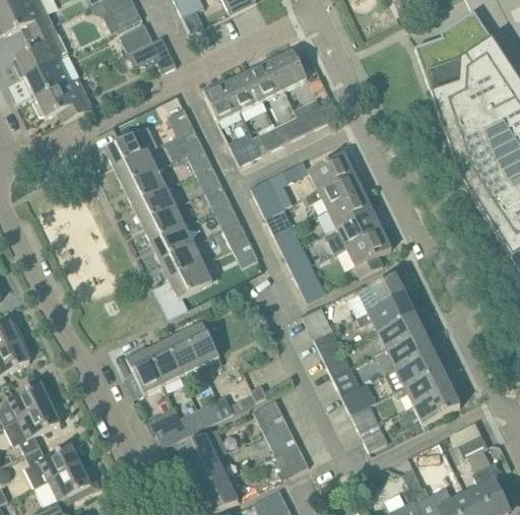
[(27,24),(33,35),(54,23),(43,0),(27,0),(0,13),(0,35),(4,33),(5,35),(27,24)]
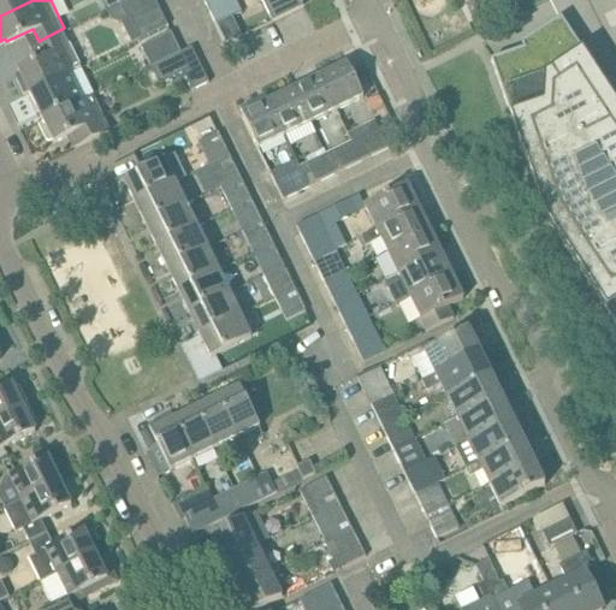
[(0,0),(0,16),(33,0),(0,0)]
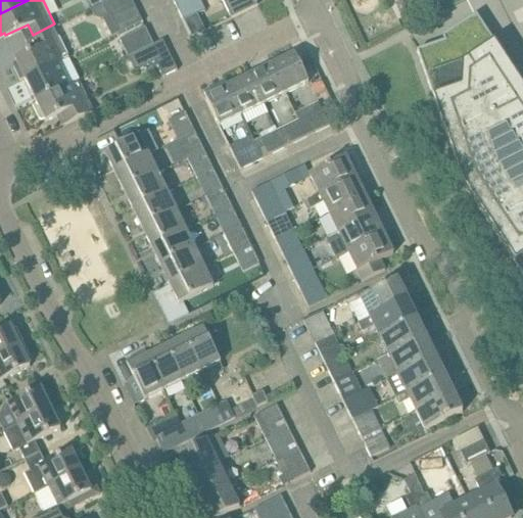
[(121,29),(143,18),(134,0),(105,0),(92,7),(96,14),(100,15),(108,11),(110,15),(113,13),(121,29)]
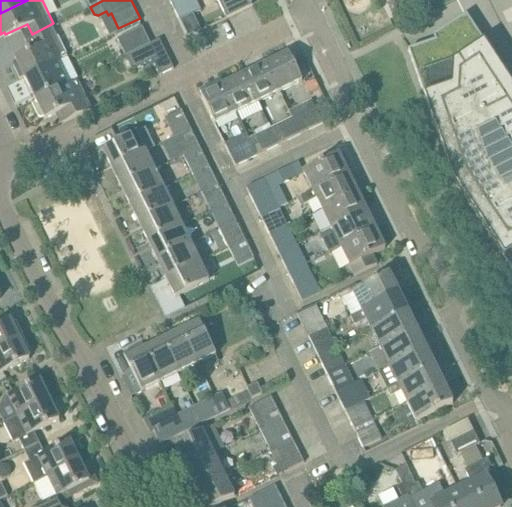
[(201,6),(198,0),(171,0),(179,15),(194,8),(194,10),(201,6)]
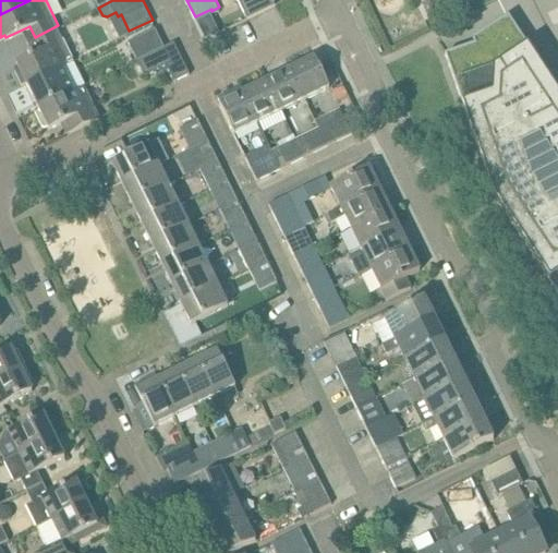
[(239,0),(246,15),(275,1),(274,0),(239,0)]
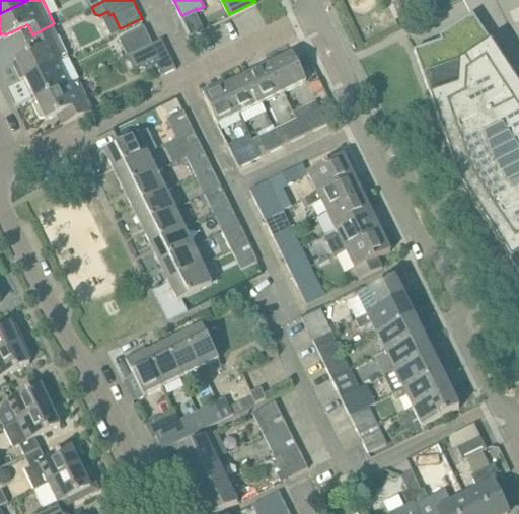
[(518,81),(472,11),(440,33),(441,38),(414,48),(458,173),(460,172),(467,186),(464,187),(518,269),(518,81)]
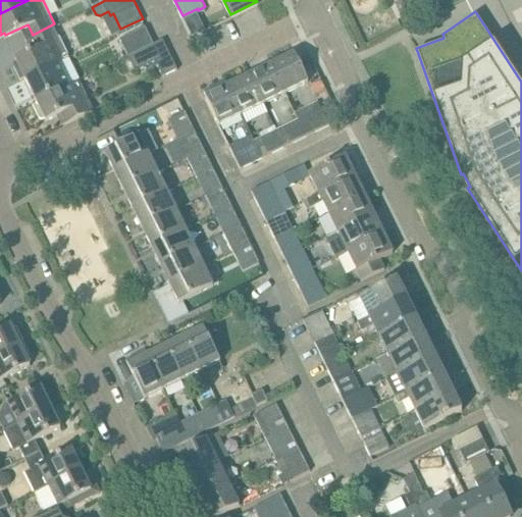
[(119,36),(127,53),(153,40),(145,22),(119,36)]
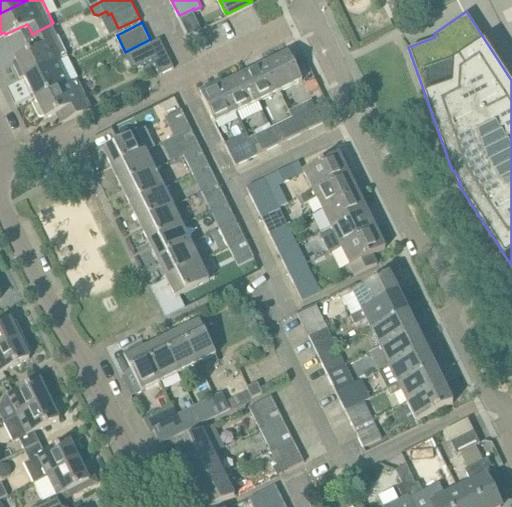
[(24,73),(25,76),(57,60),(57,59),(68,54),(53,23),(32,34),(37,44),(15,55),(16,58),(14,59),(13,61),(20,75),(24,73)]
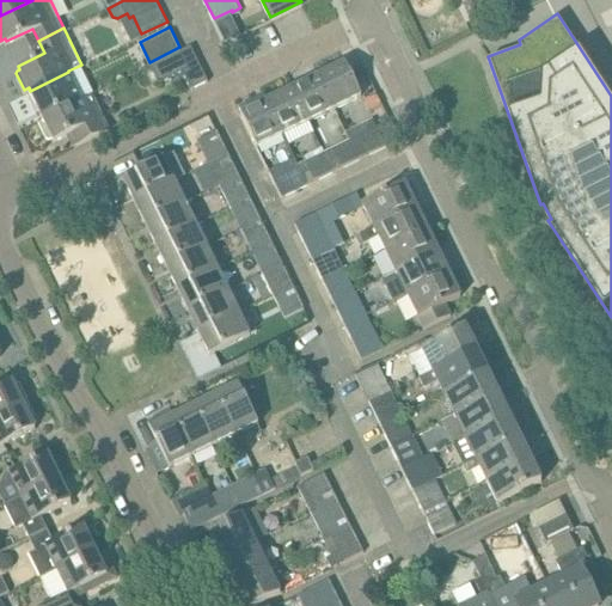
[(190,42),(179,47),(196,83),(207,78),(190,42)]
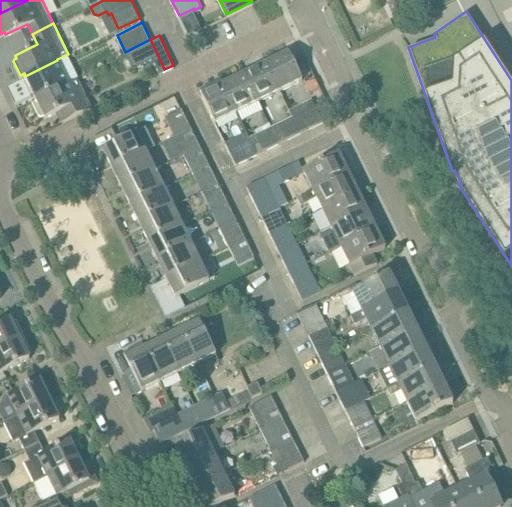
[(125,52),(132,66),(152,57),(159,72),(164,69),(150,39),(125,52)]
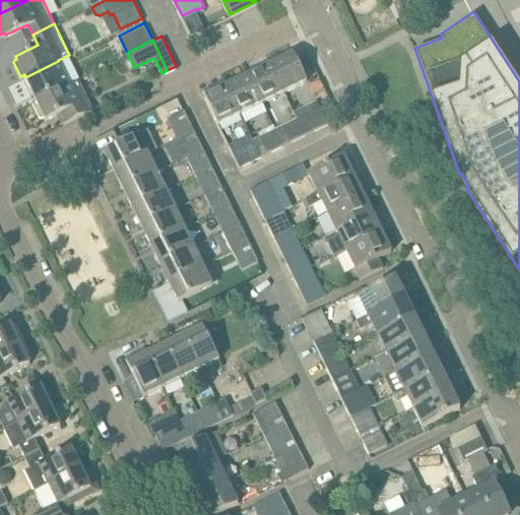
[(293,51),(270,61),(284,89),(307,78),(293,51)]
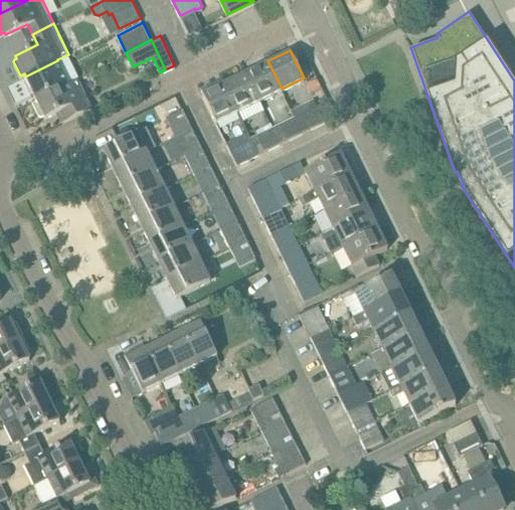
[(25,76),(36,98),(77,76),(67,80),(57,60),(25,76)]
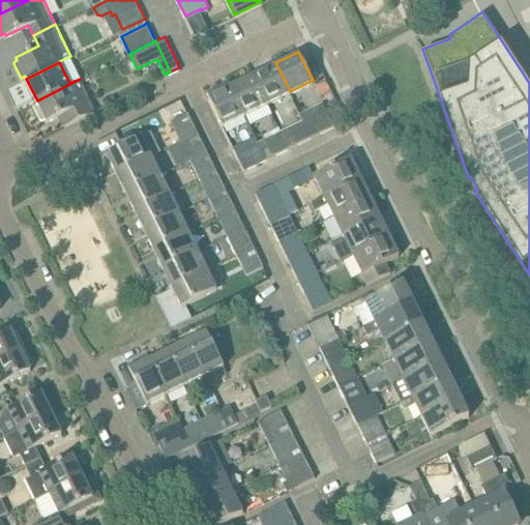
[(275,62),(253,74),(267,103),(290,91),(275,62)]
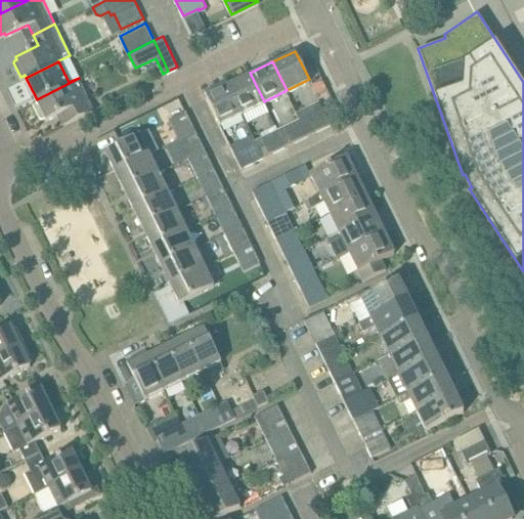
[(250,73),(227,84),(242,113),(264,101),(250,73)]
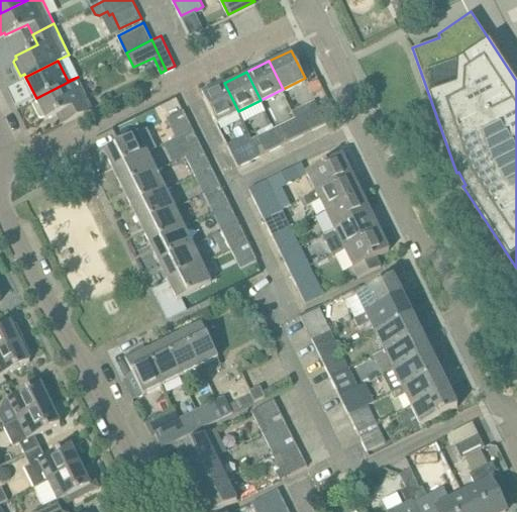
[(78,77),(36,98),(32,100),(38,114),(41,115),(44,114),(45,117),(61,110),(66,119),(92,106),(78,77)]
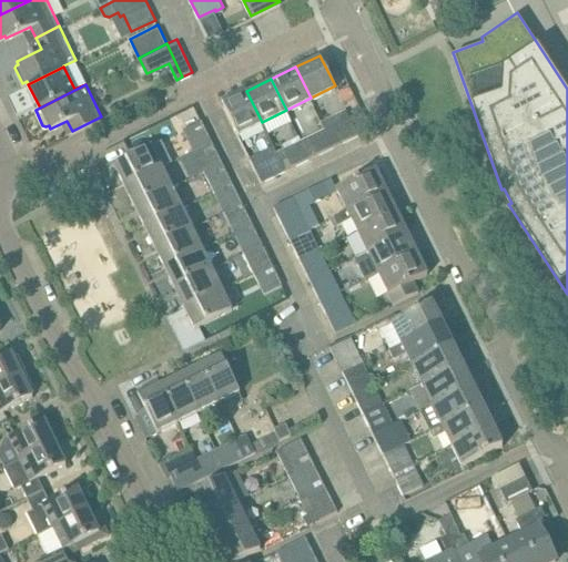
[(236,89),(221,96),(224,102),(223,102),(239,133),(262,122),(246,91),(240,94),(236,89)]
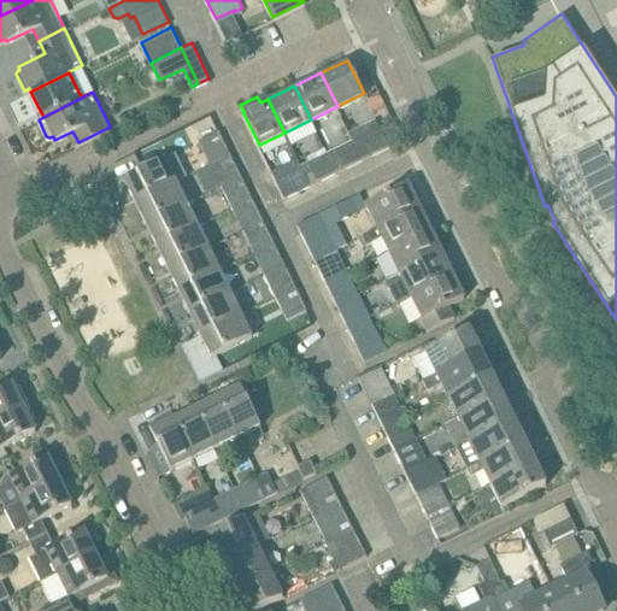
[(362,158),(389,144),(376,117),(350,130),(353,137),(362,158)]
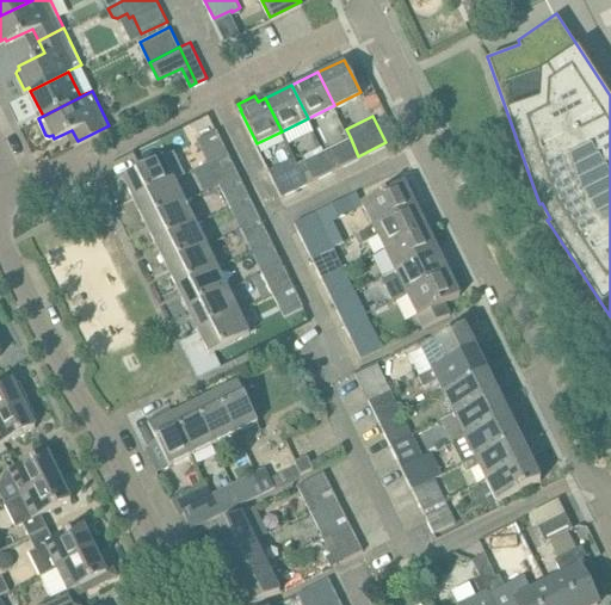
[(228,150),(216,128),(197,137),(208,159),(207,160),(207,161),(228,150)]
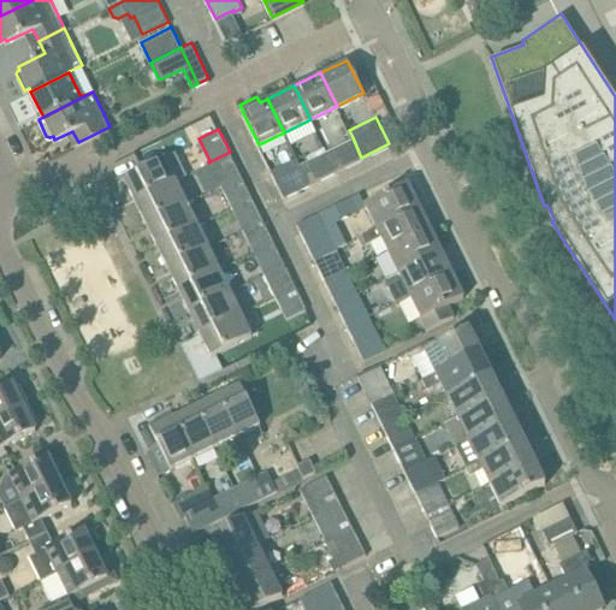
[(353,137),(326,150),(336,170),(361,158),(353,137)]
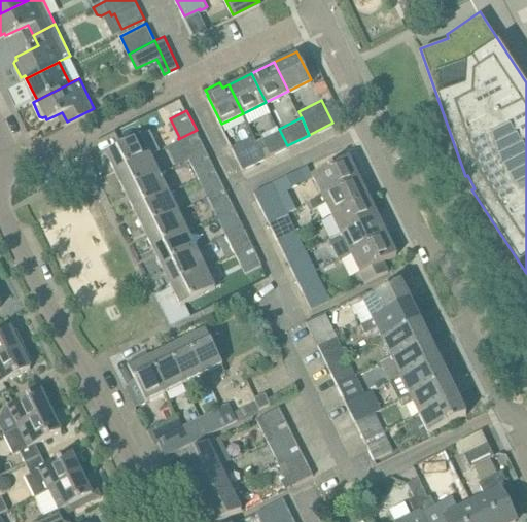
[(115,170),(149,152),(160,148),(149,128),(105,149),(115,170)]
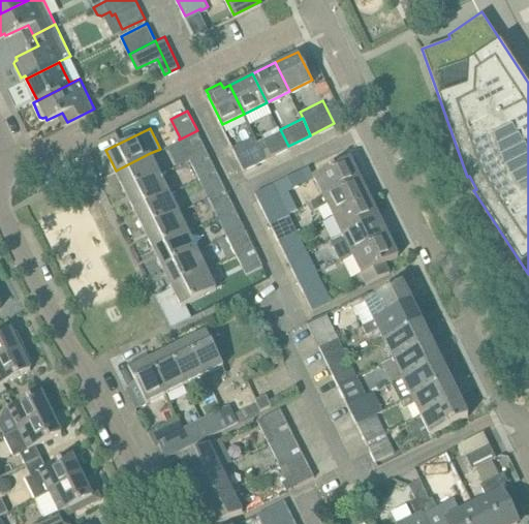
[(257,141),(266,157),(288,146),(280,129),(257,141)]
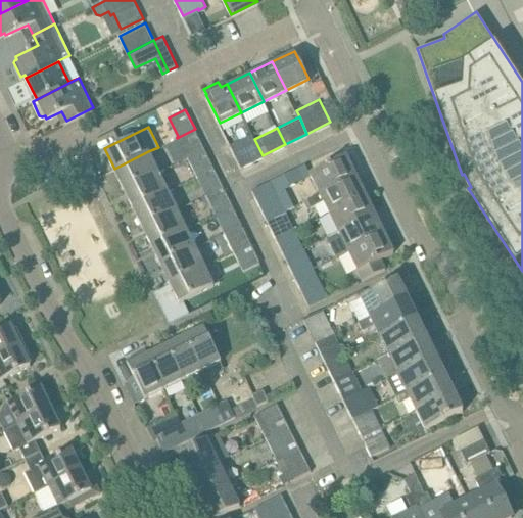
[(177,138),(186,156),(204,147),(195,129),(177,138)]
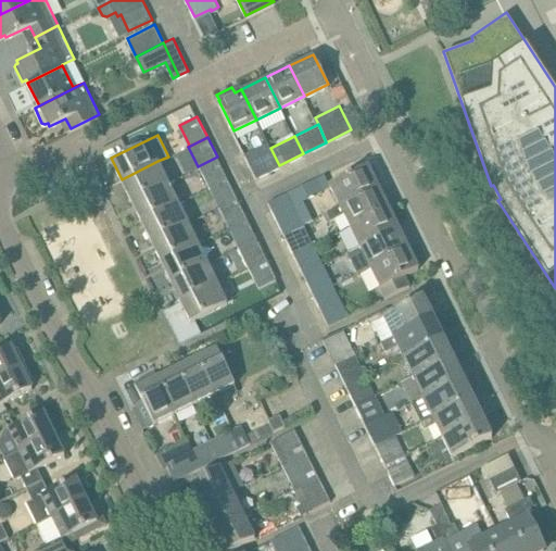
[(244,153),(256,176),(279,165),(270,148),(267,141),(244,153)]
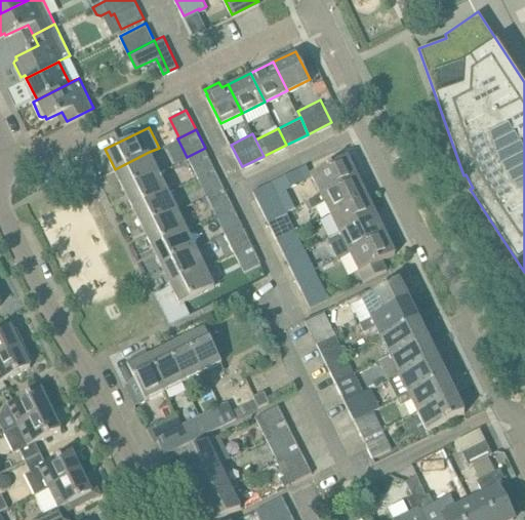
[(205,148),(187,157),(196,175),(214,166),(205,148)]
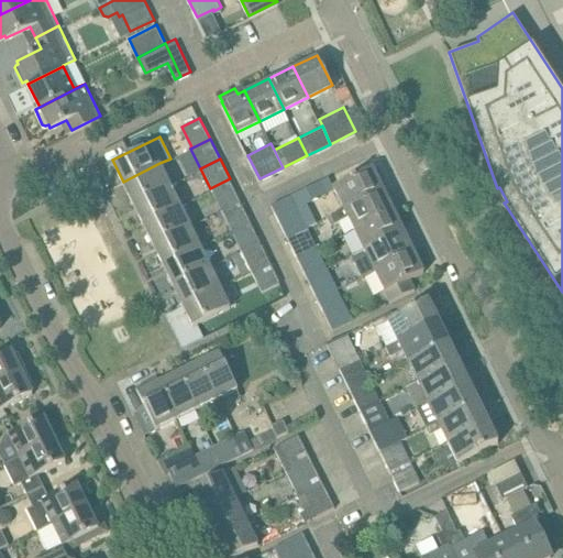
[(123,182),(133,201),(169,183),(177,178),(174,172),(166,175),(159,163),(123,182)]
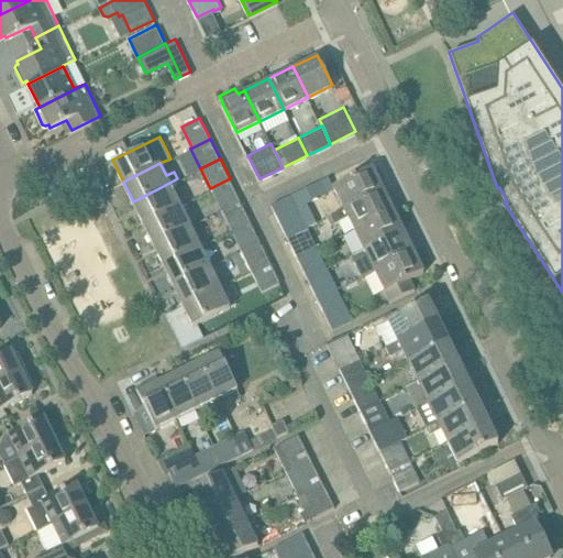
[(306,203),(334,188),(343,205),(382,185),(372,166),(333,185),(328,175),(271,203),(286,233),(306,223),(307,226),(316,221),(306,203)]
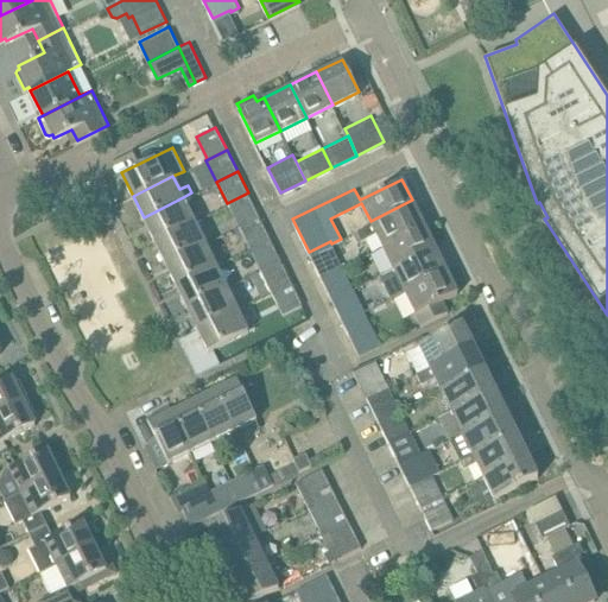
[(227,203),(238,225),(259,214),(248,192),(227,203)]
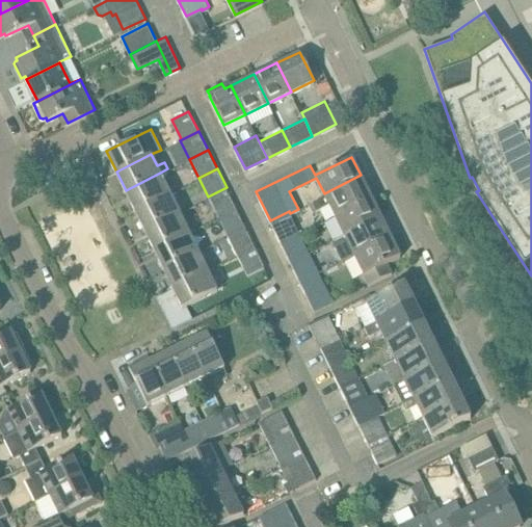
[(126,190),(135,209),(169,192),(160,173),(126,190)]
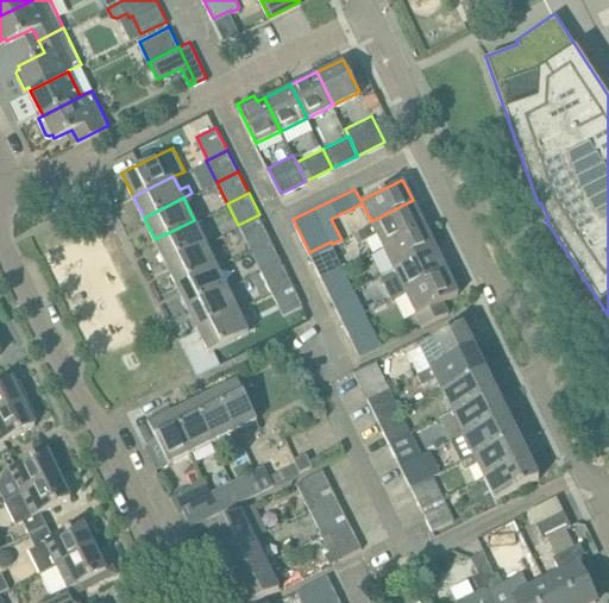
[(425,224),(413,200),(371,221),(372,224),(358,231),(363,240),(376,233),(382,245),(425,224)]
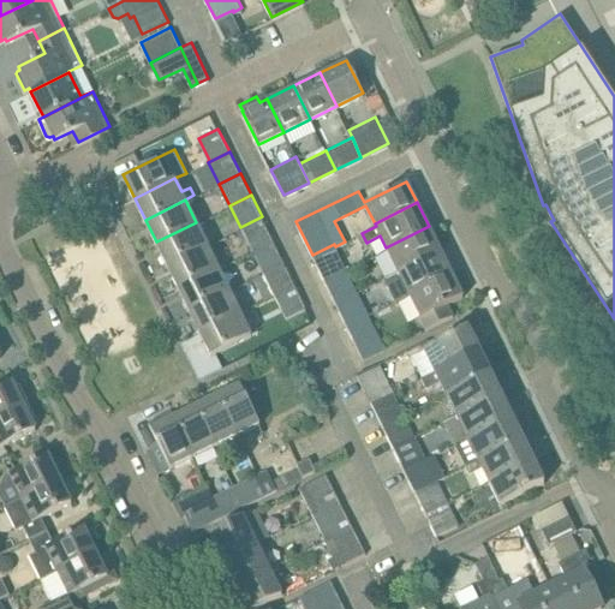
[(251,250),(273,239),(262,216),(240,227),(251,250)]
